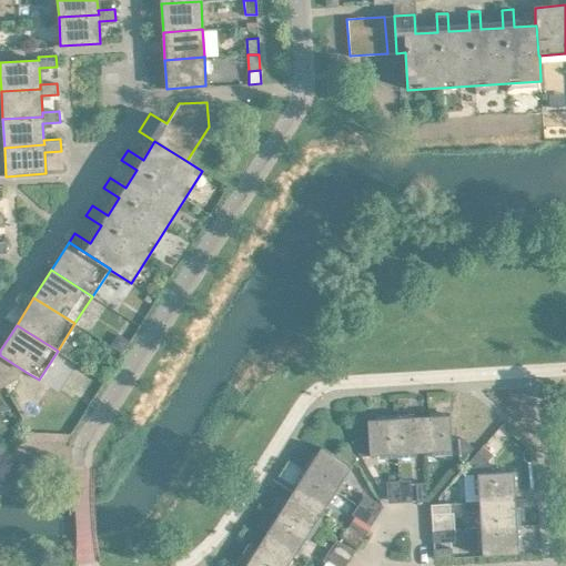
[(114,336),(109,344),(121,352),(128,341),(121,336),(114,336)]
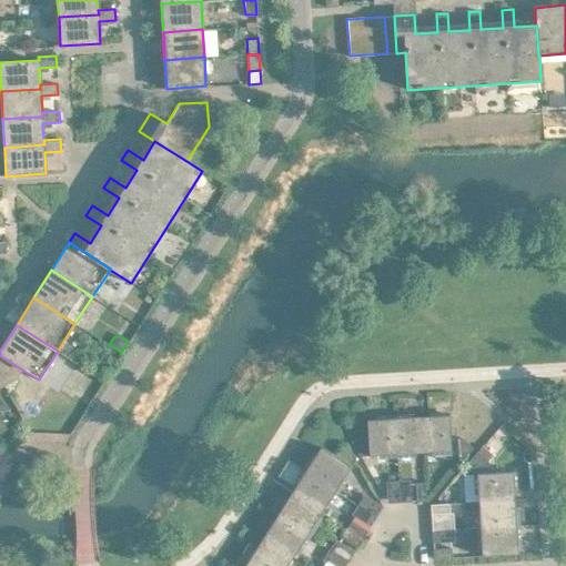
[(0,381),(3,386),(17,378),(22,370),(0,355),(0,381)]
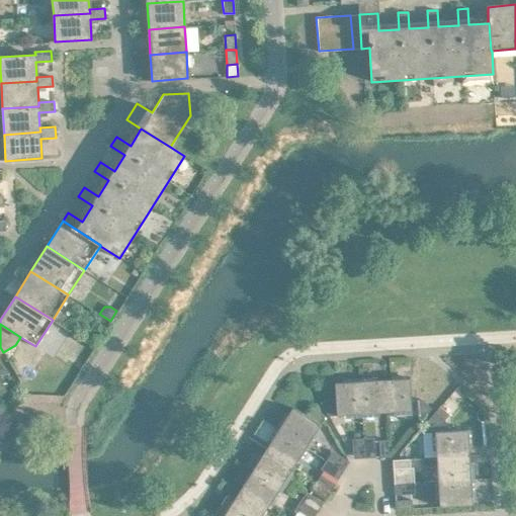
[(409,378),(383,379),(385,413),(411,411),(409,378)]
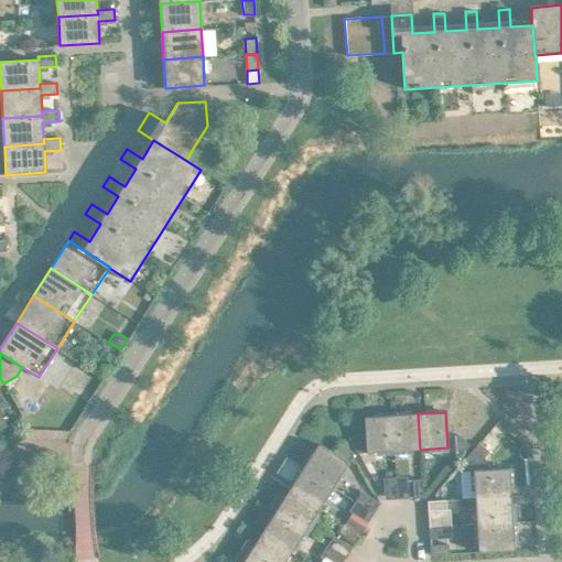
[(418,413),(391,415),(393,451),(420,450),(418,413)]
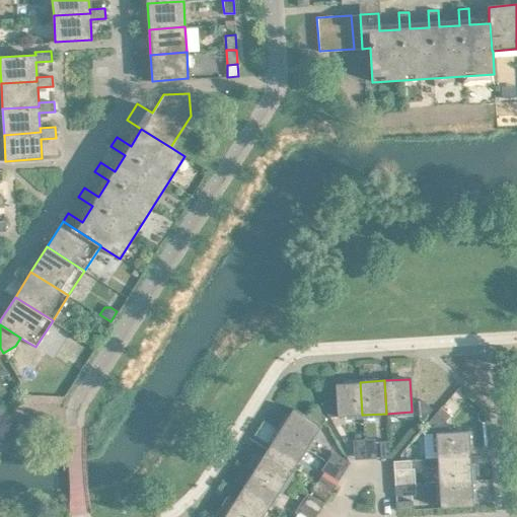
[(362,415),(360,382),(335,383),(336,399),(324,400),(320,402),(328,417),(362,415)]
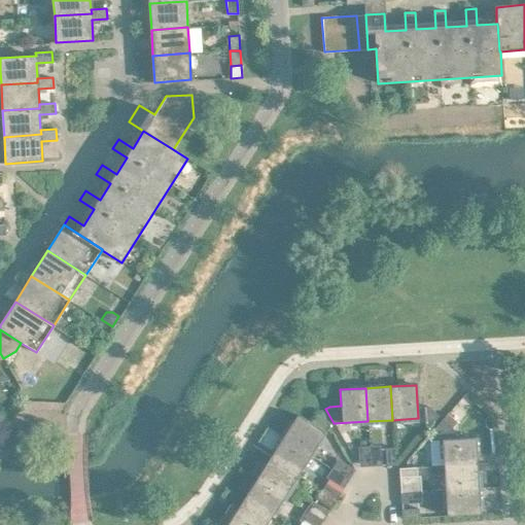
[(425,424),(428,427),(439,415),(428,407),(424,407),(425,424)]
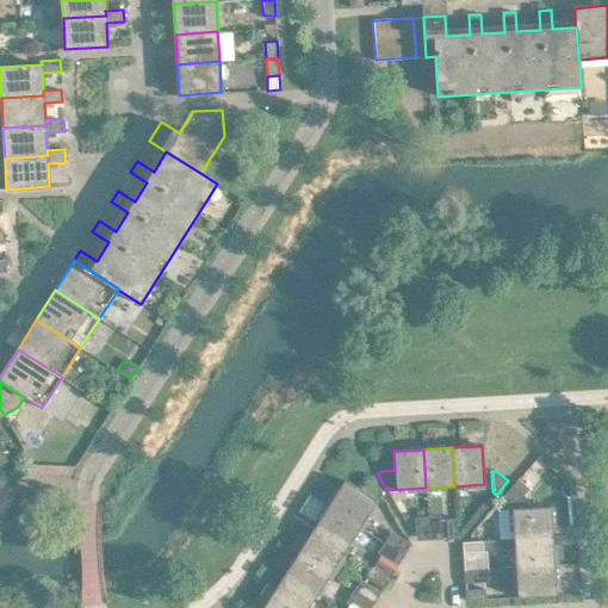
[(343,481),(328,506),(360,526),(382,494),(372,477),(366,479),(360,490),(343,481)]
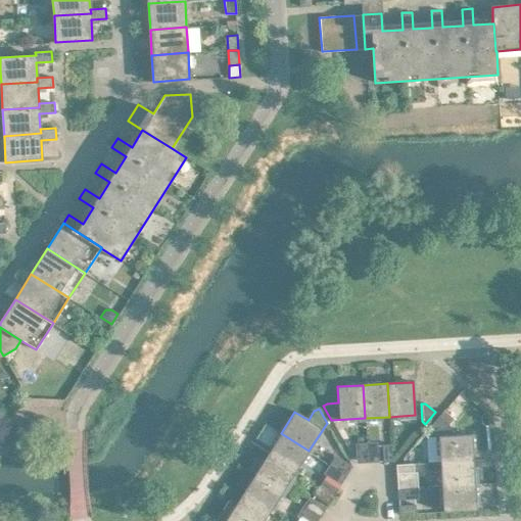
[(487,413),(481,416),(481,423),(485,425),(486,450),(493,448),(491,412),(487,413)]
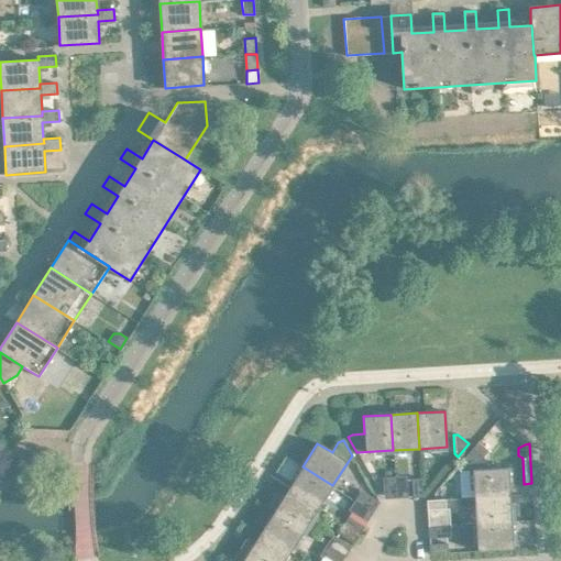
[(473,448),(462,460),(465,463),(484,462),(484,457),(473,448)]
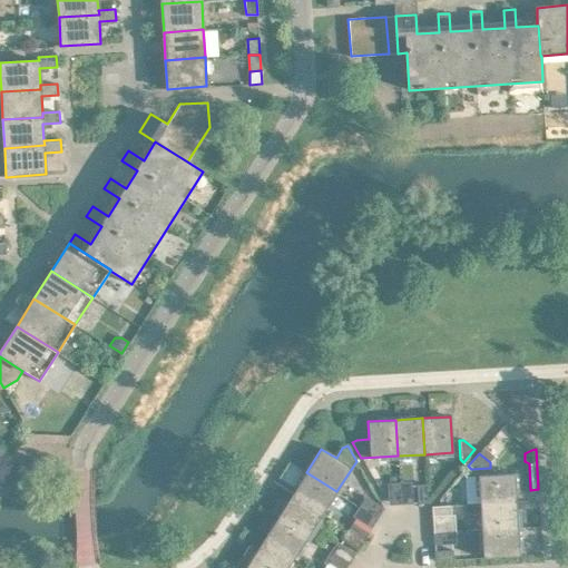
[(306,472),(292,495),(323,515),(336,491),(306,472)]
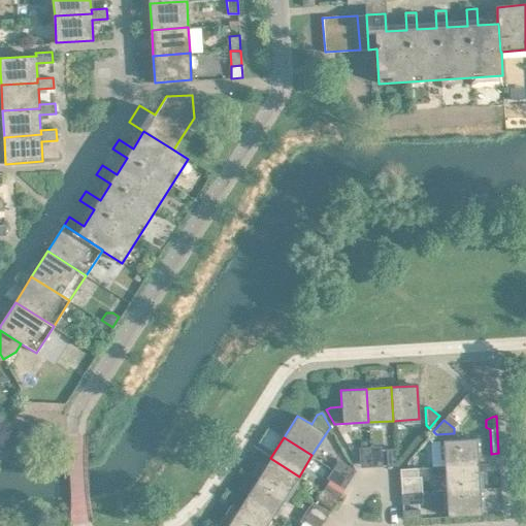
[(444,440),(445,466),(478,464),(477,438),(444,440)]
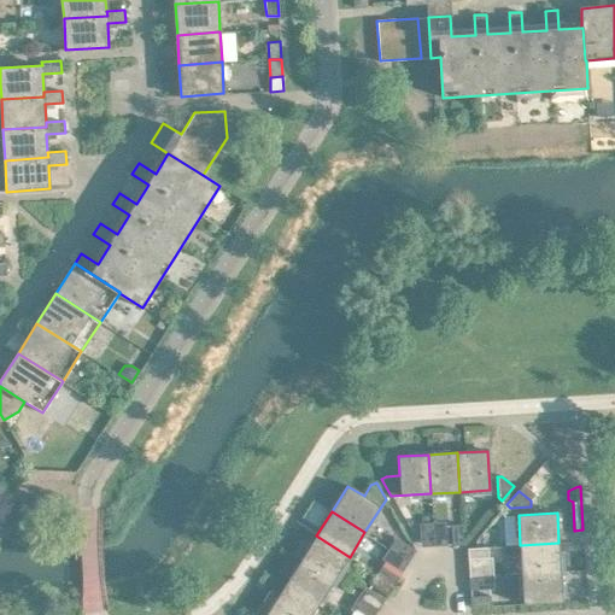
[(451,525),(452,545),(463,544),(462,523),(451,525)]
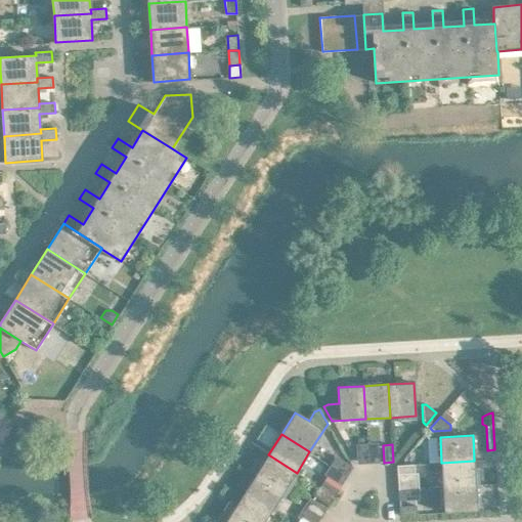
[(257,457),(248,471),(284,493),(297,473),(268,454),(264,461),(257,457)]
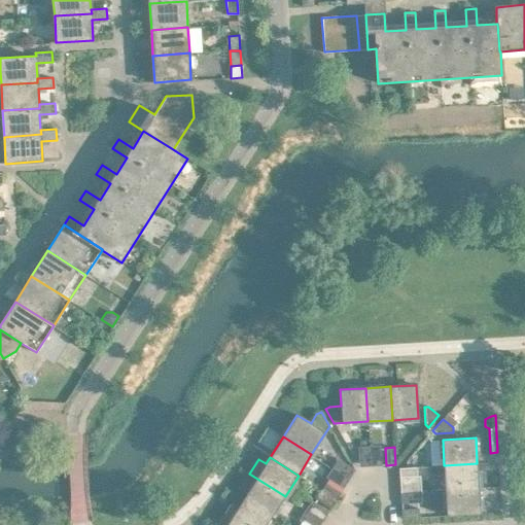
[(444,465),(445,490),(479,488),(477,463),(444,465)]
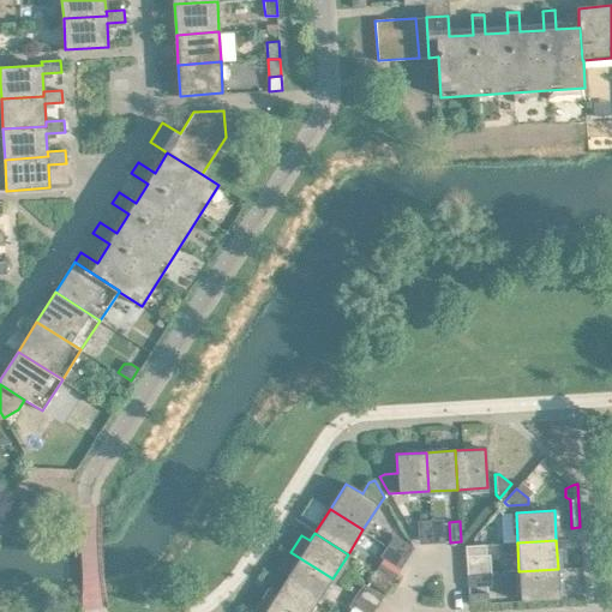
[(465,545),(466,556),(486,555),(485,544),(465,545)]
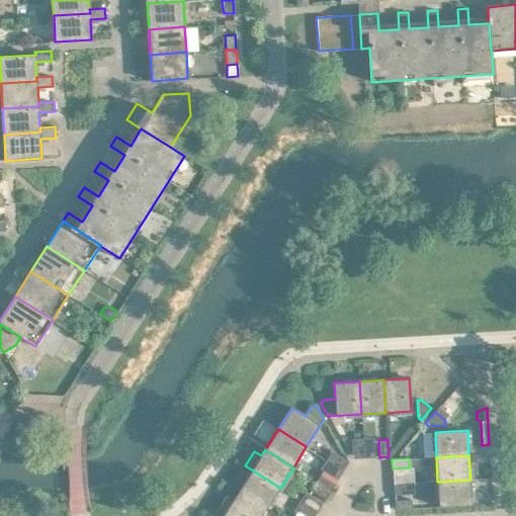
[(243,485),(239,491),(267,508),(280,488),(245,465),(236,480),(243,485)]
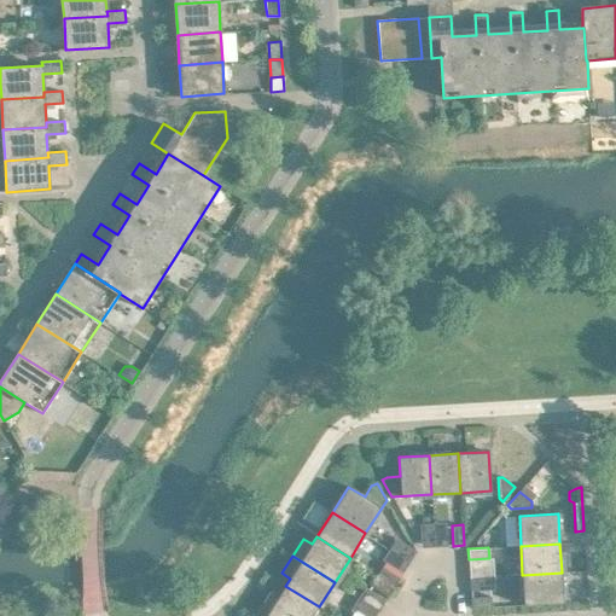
[(383,567),(377,575),(394,586),(400,577),(383,567)]
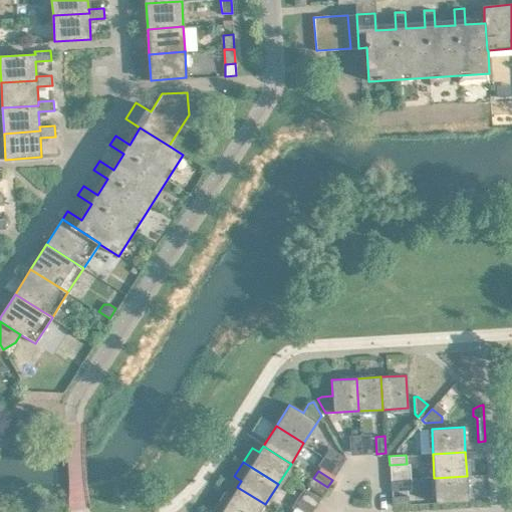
[(467,476),(434,478),(436,503),(468,501),(467,476)]
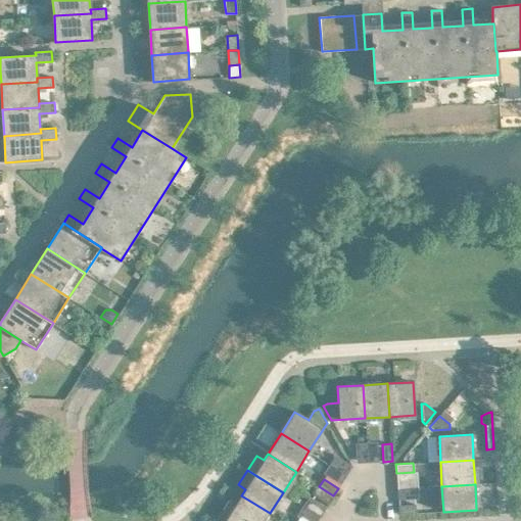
[(333,495),(319,486),(315,493),(329,503),(333,495)]
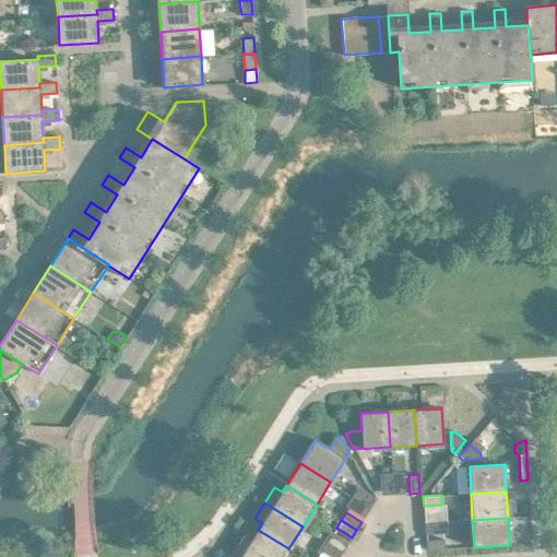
[(246,531),(236,547),(251,556),(283,556),(288,548),(258,530),(253,536),(246,531)]
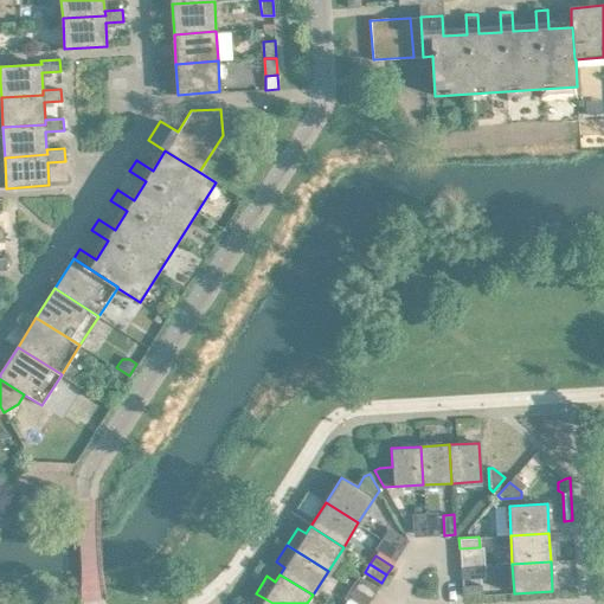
[(462,586),(462,596),(482,595),(482,585),(462,586)]
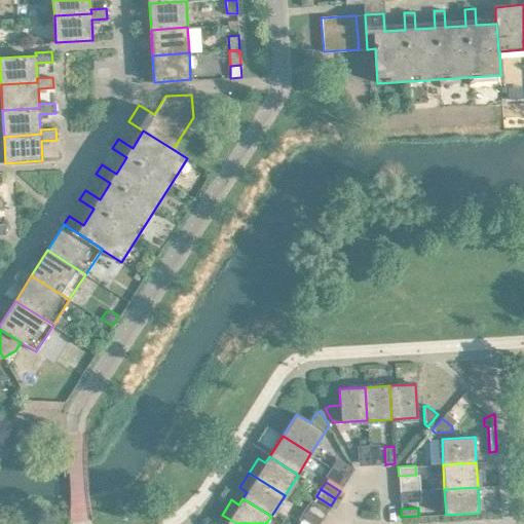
[(236,523),(222,515),(216,523),(236,523)]
